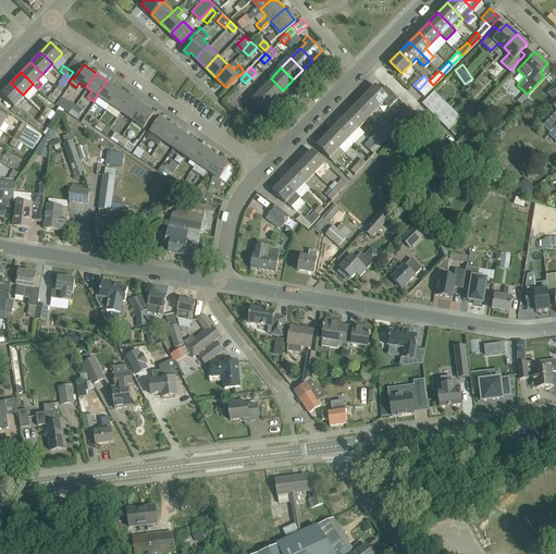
[(273,100),(283,90),(271,78),(261,88),(273,100)]
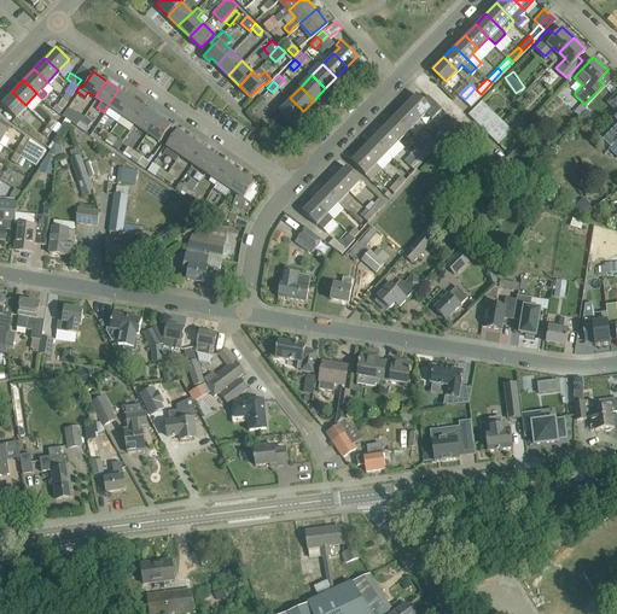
[(475,88),(465,99),(470,104),(481,94),(476,89),(475,88)]
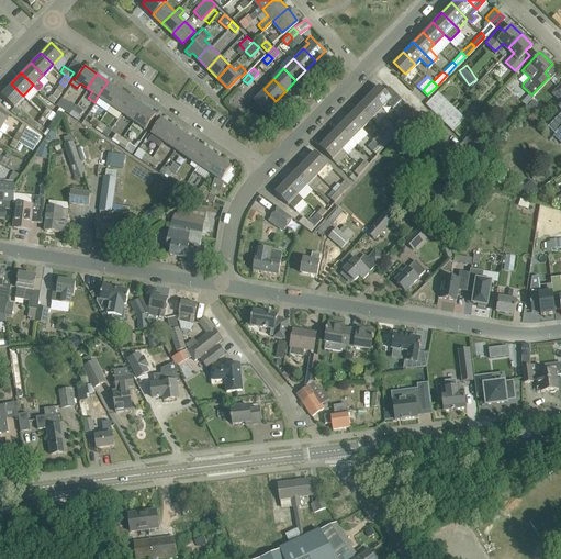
[(560,80),(551,91),(560,100),(560,102),(558,105),(560,108),(560,109),(547,124),(553,131),(560,123),(560,80)]
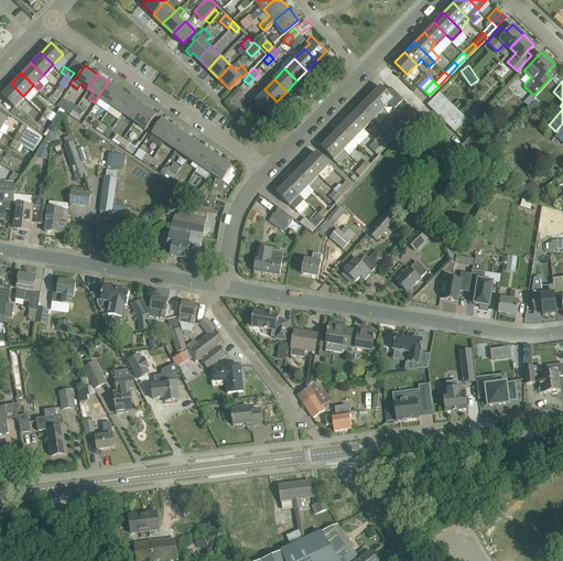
[(98,96),(110,104),(120,89),(108,82),(98,96)]
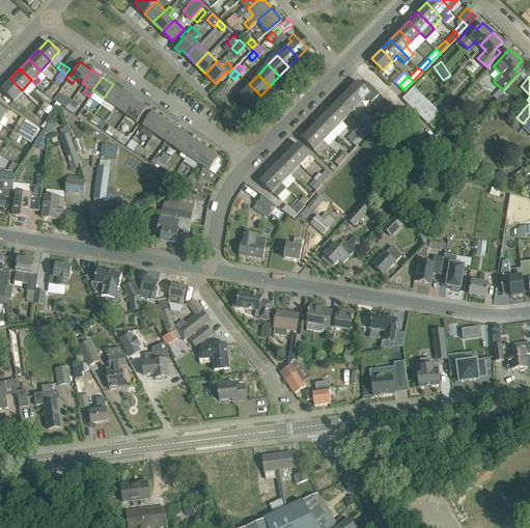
[(10,79),(1,88),(12,100),(22,90),(10,79)]
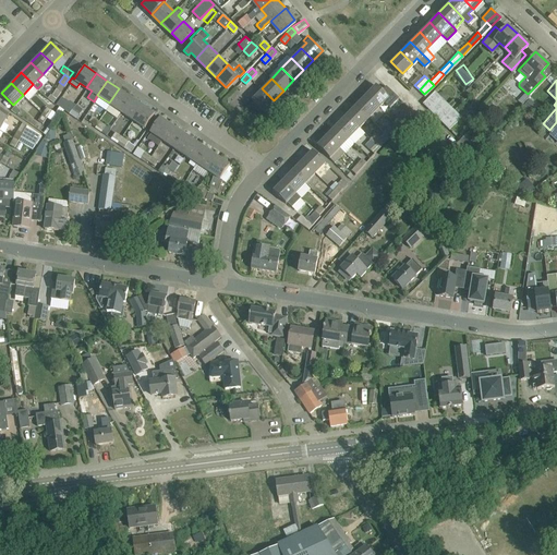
[(375,83),(366,94),(378,106),(384,100),(389,105),(398,96),(385,84),(380,88),(375,83)]
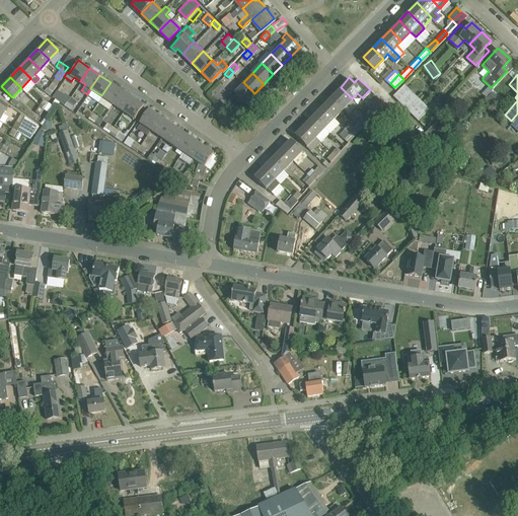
[(52,80),(47,86),(52,90),(57,83),(56,83),(52,80)]
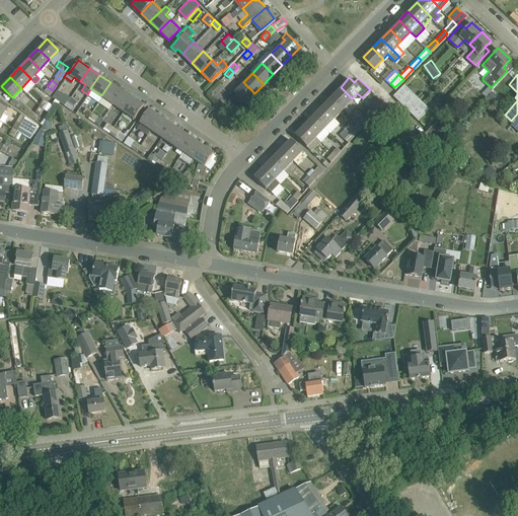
[(101,95),(113,102),(121,89),(111,82),(101,95)]
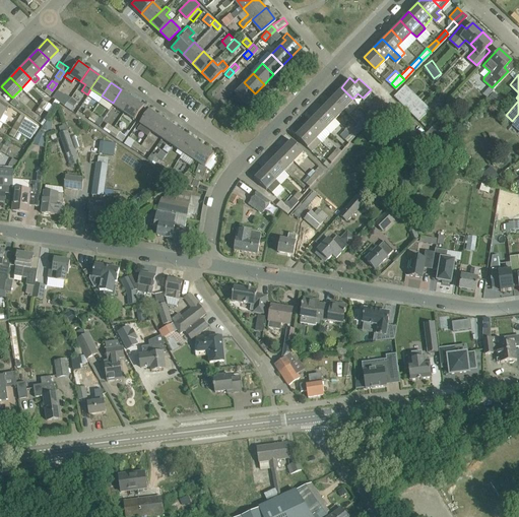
[(237,84),(233,88),(236,90),(235,91),(246,103),(255,93),(244,82),(239,86),(237,84)]
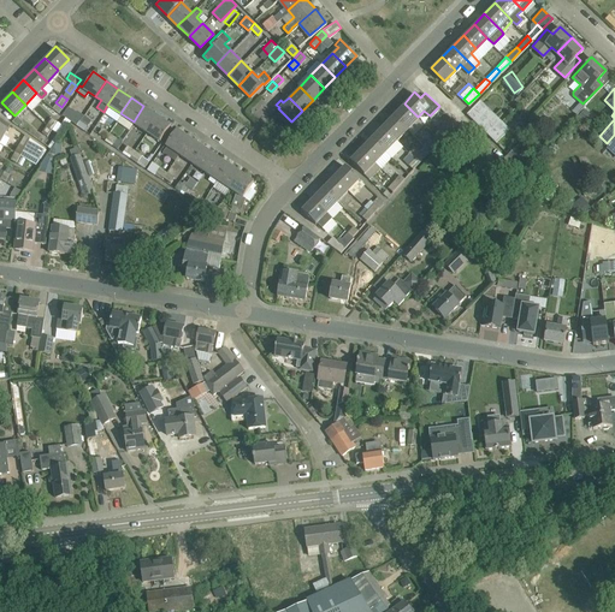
[(488,105),(480,97),(467,112),(474,118),(488,105)]
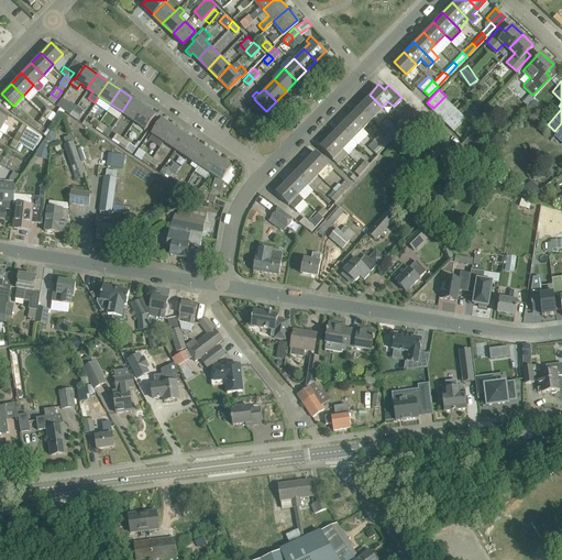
[(370,95),(360,105),(372,117),(377,122),(387,112),(382,107),(370,95)]
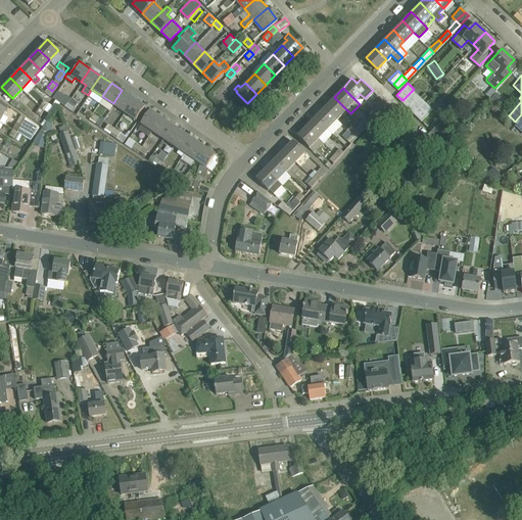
[(419,94),(414,89),(402,100),(408,106),(419,94)]
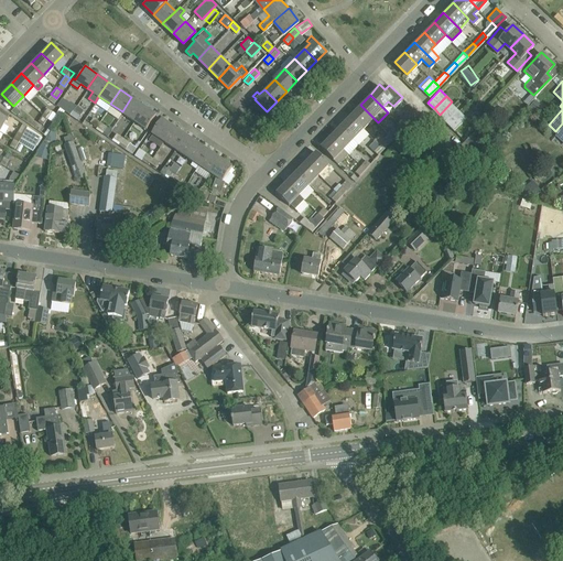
[(122,111),(133,120),(143,105),(131,97),(122,111)]
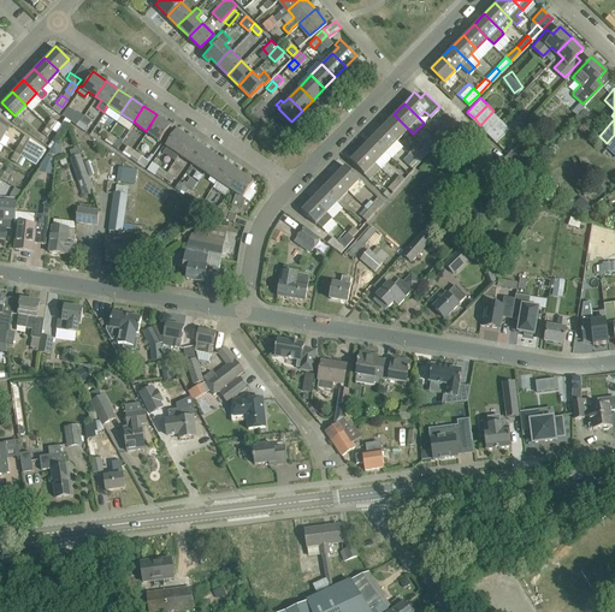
[(72,114),(80,119),(83,113),(76,108),(72,114)]
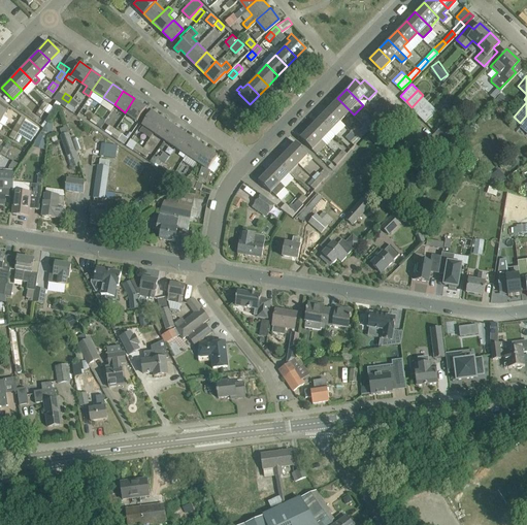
[(429,101),(423,95),(412,107),(418,112),(429,101)]
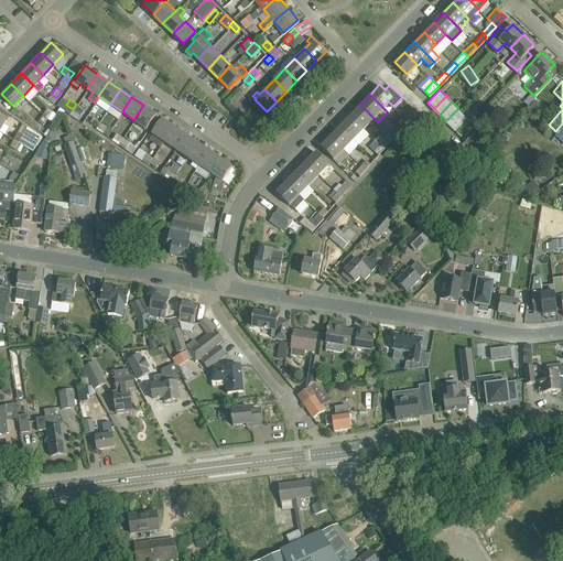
[(76,105),(73,109),(79,114),(83,109),(76,105)]
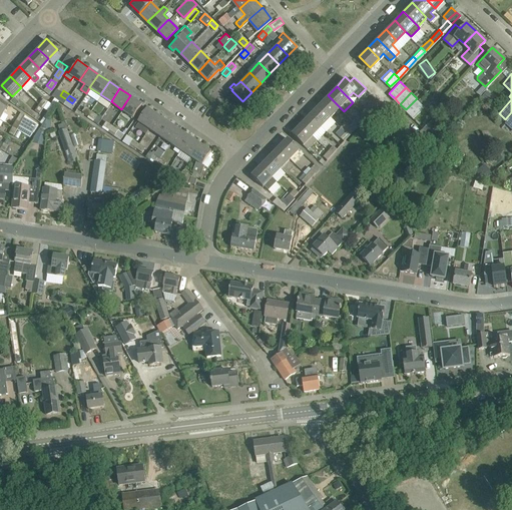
[(141,103),(130,95),(121,109),(132,116),(141,103)]
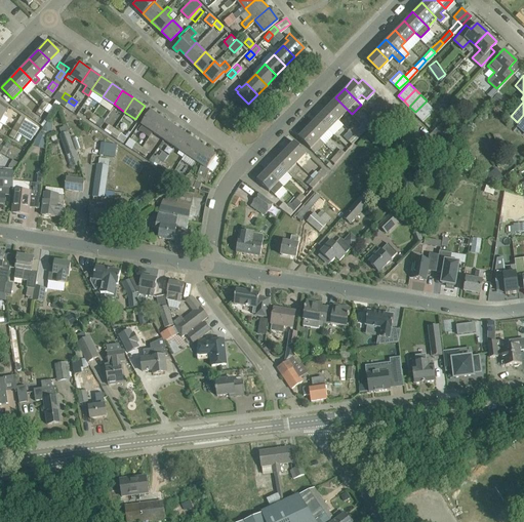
[(335,97),(326,107),(337,118),(347,109),(335,97)]
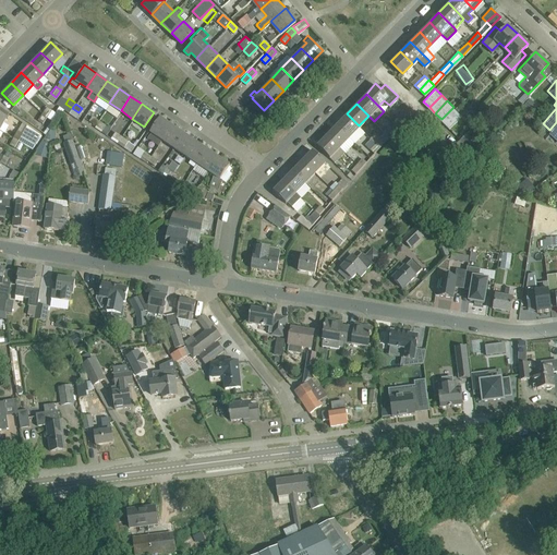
[(46,105),(41,111),(47,115),(51,108),(46,105)]
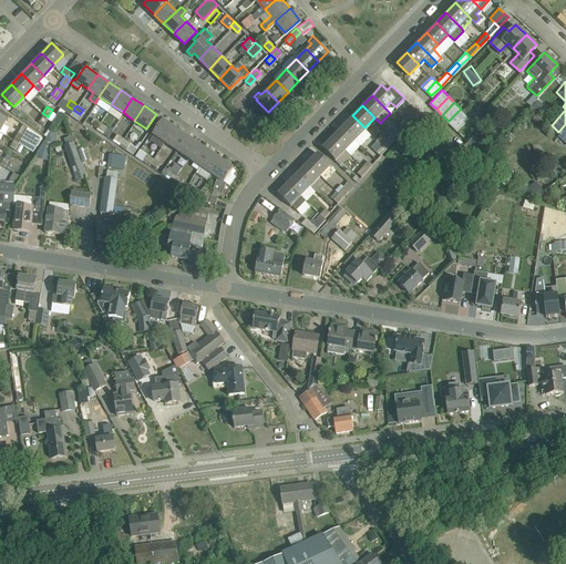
[(52,110),(48,116),(55,122),(63,110),(59,106),(55,112),(52,110)]
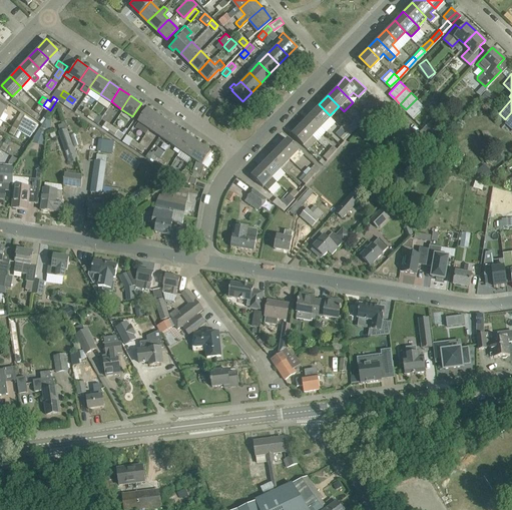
[(375,97),(361,111),(362,112),(366,116),(369,118),(383,104),(375,97)]
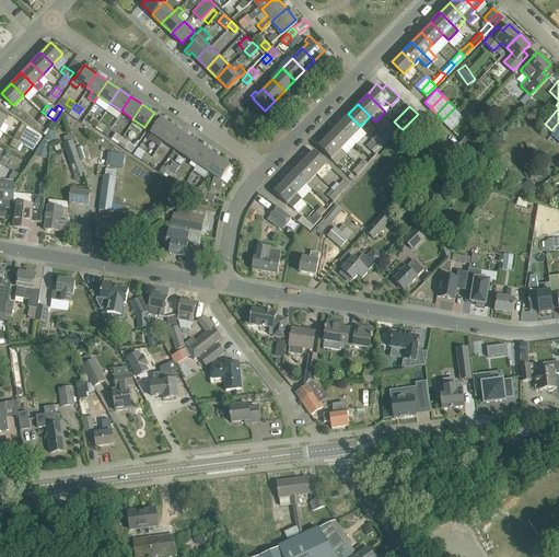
[(463,115),(455,107),(443,119),(451,128),(463,115)]
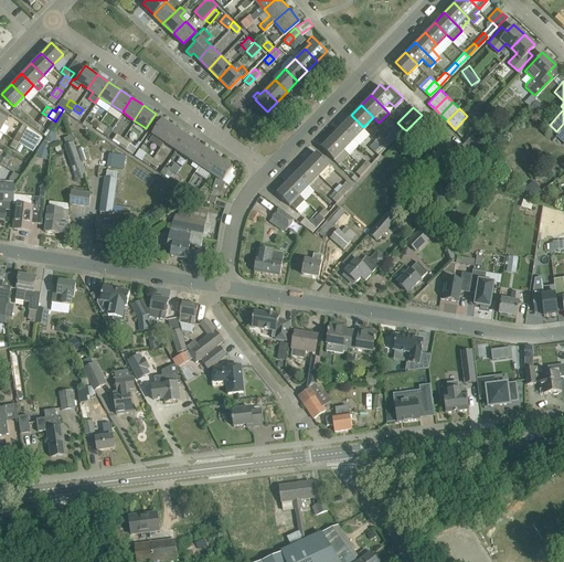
[(42,113),(38,120),(42,124),(48,116),(42,113)]
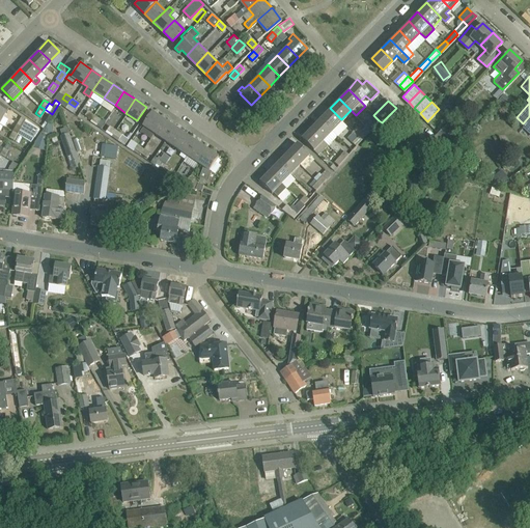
[(330,108),(319,117),(332,130),(337,134),(346,124),(341,119),(330,108)]
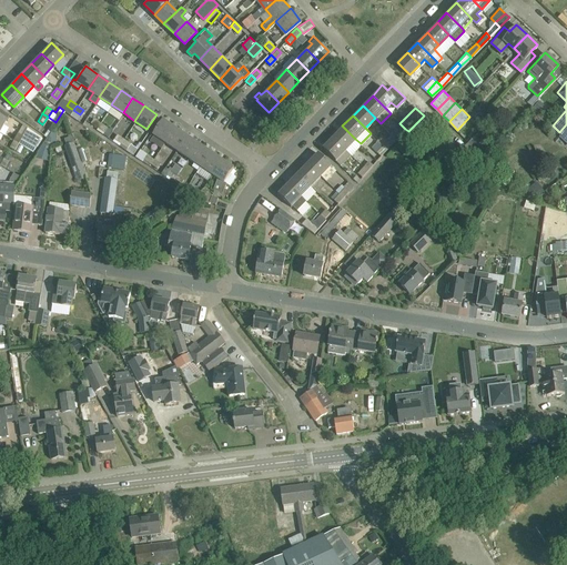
[(97,125),(100,121),(93,117),(90,121),(97,125)]
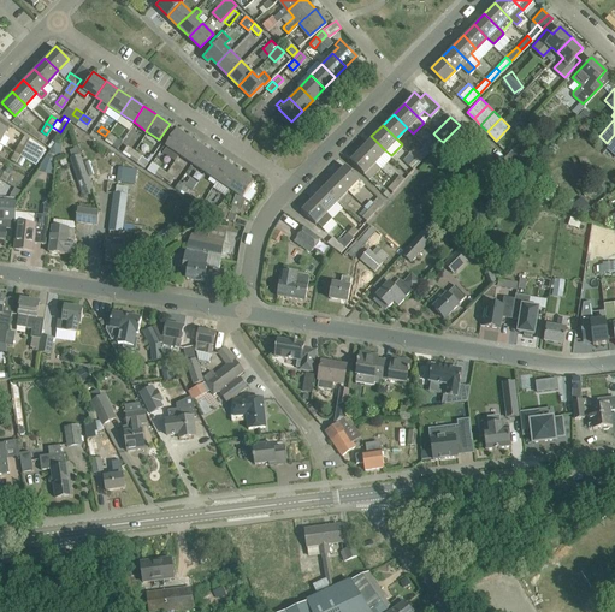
[(165,143),(177,153),(188,136),(176,128),(165,143)]
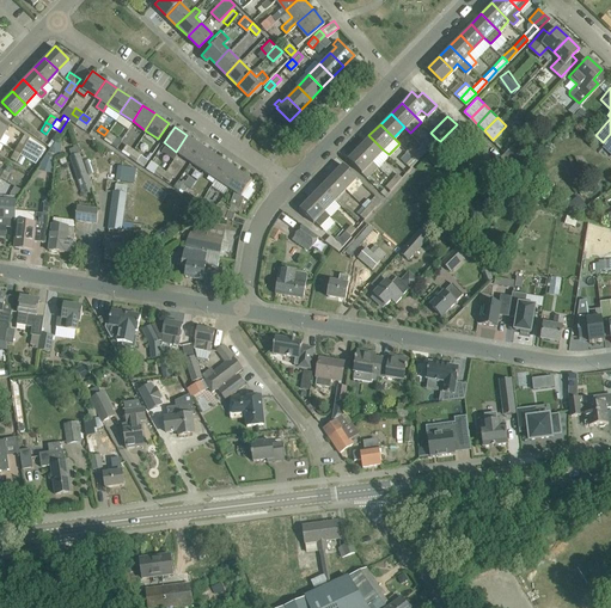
[(115,135),(108,130),(104,135),(111,141),(115,135)]
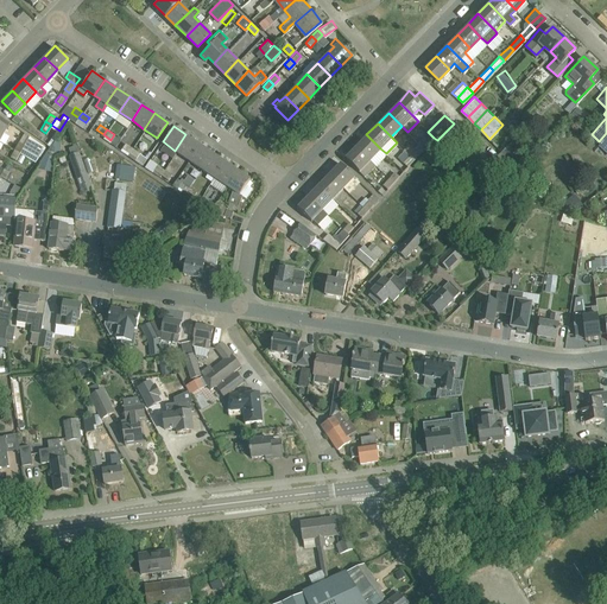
[(423,135),(417,141),(418,141),(424,147),(434,138),(429,133),(425,138),(423,135)]
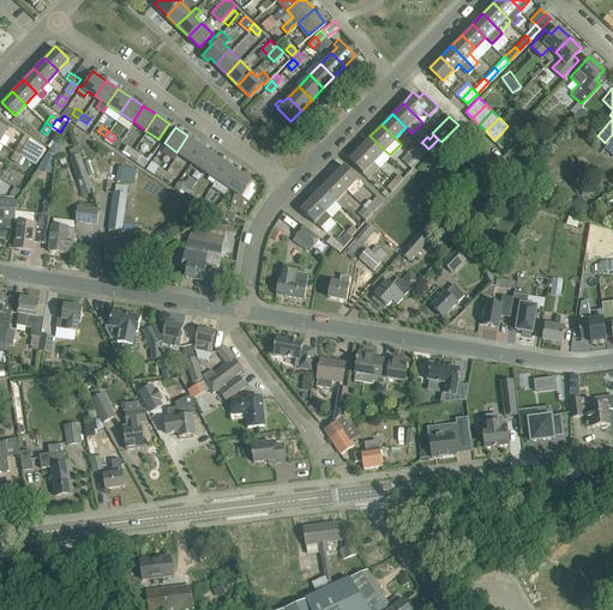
[(176,152),(190,161),(200,145),(187,136),(176,152)]
